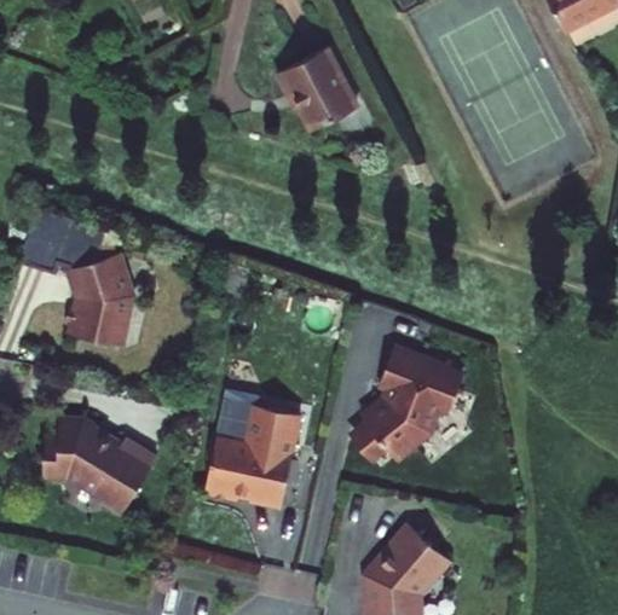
[(617,0),(548,0),(566,32),(617,5),(617,0)]
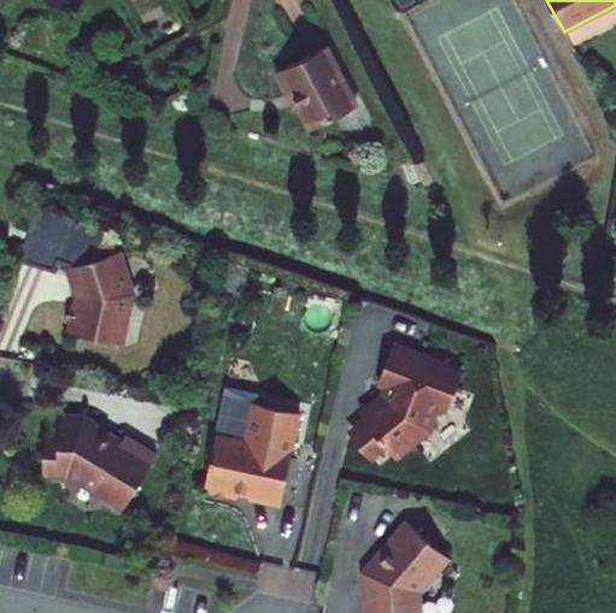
[(304,63),(279,76),(287,93),(295,89),(315,130),(361,107),(330,51),(304,63)]
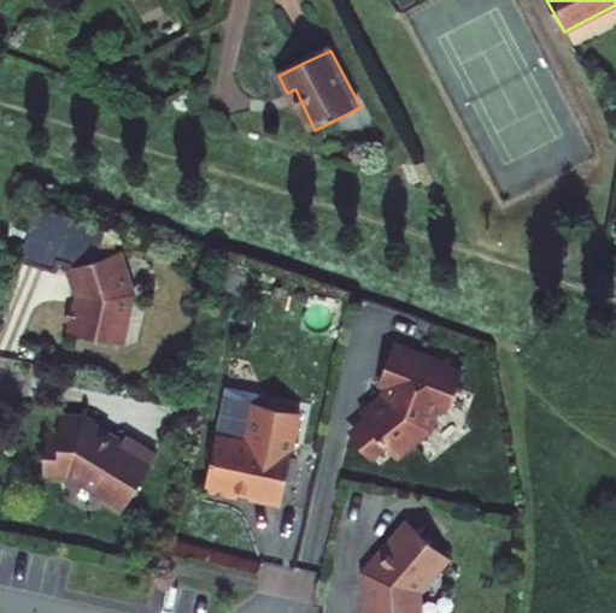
[(28,222),(21,252),(47,258),(54,228),(28,222)]
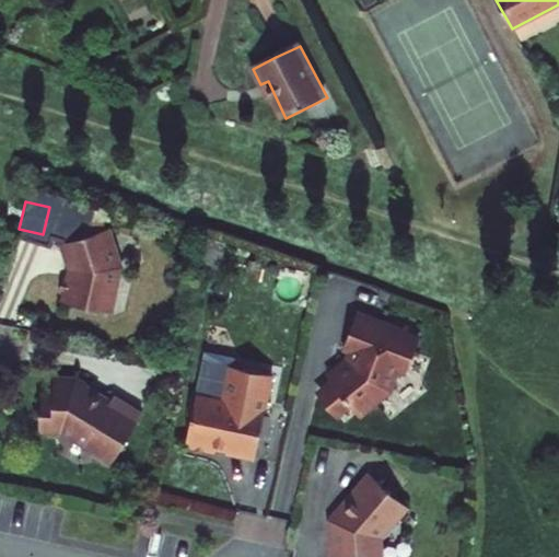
[(92,236),(88,227),(57,240),(71,276),(70,281),(65,280),(63,289),(61,298),(67,298),(67,301),(70,306),(107,314),(111,300),(107,296),(112,292),(116,270),(115,268),(119,266),(113,248),(108,251),(101,233),(92,236)]
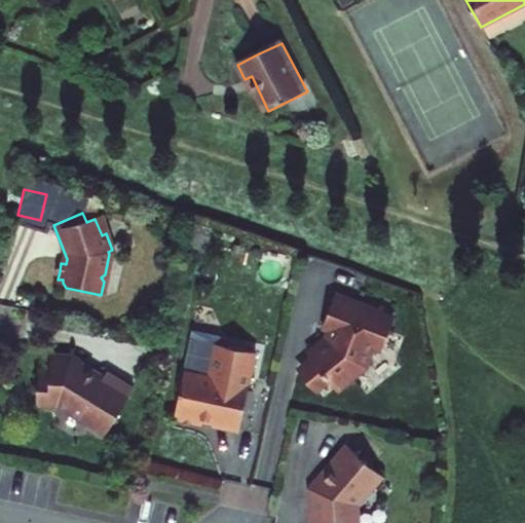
[(369,307),(334,294),(321,329),(327,332),(325,339),(310,350),(317,360),(304,370),(303,379),(309,385),(314,393),(328,381),(333,388),(341,388),(357,376),(358,372),(361,372),(362,372),(365,370),(366,368),(373,349),(380,352),(392,321),(367,311),(369,307)]
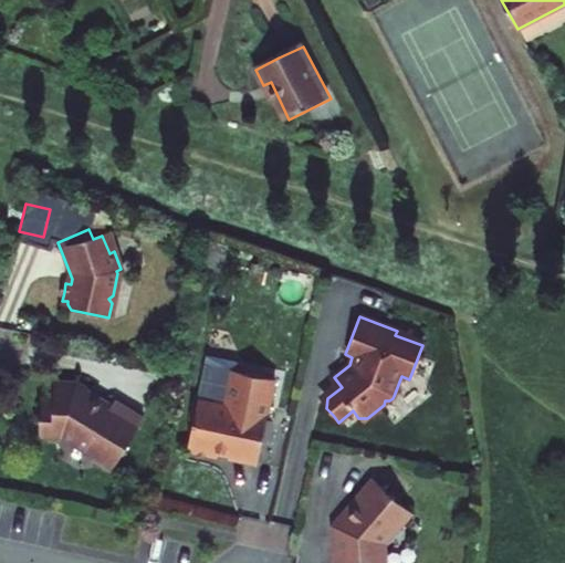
[(274,382),(232,373),(227,399),(225,407),(197,402),(186,455),(200,458),(215,461),(217,455),(228,457),(228,461),(255,467),(269,408),(274,382)]
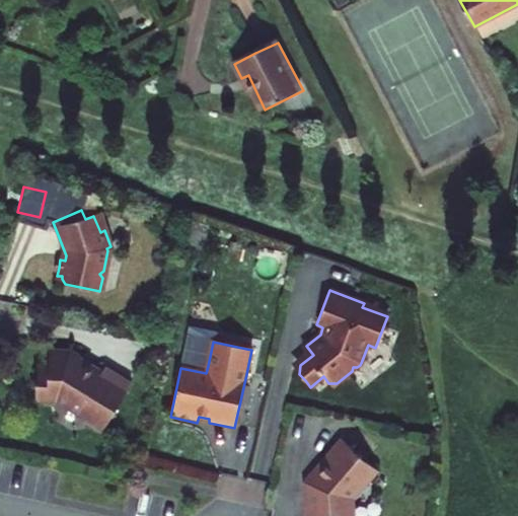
[(70,353),(48,353),(47,373),(35,373),(35,401),(46,401),(56,401),(86,419),(85,420),(87,428),(96,433),(103,431),(130,384),(103,369),(99,376),(76,362),(76,356),(70,353)]
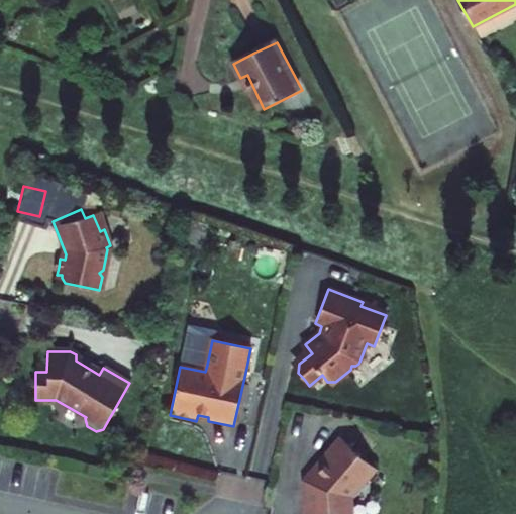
[(376,471),(338,438),(319,461),(322,465),(306,484),(308,503),(312,506),(308,510),(309,513),(348,513),(347,497),(357,486),(365,485),(376,471)]
